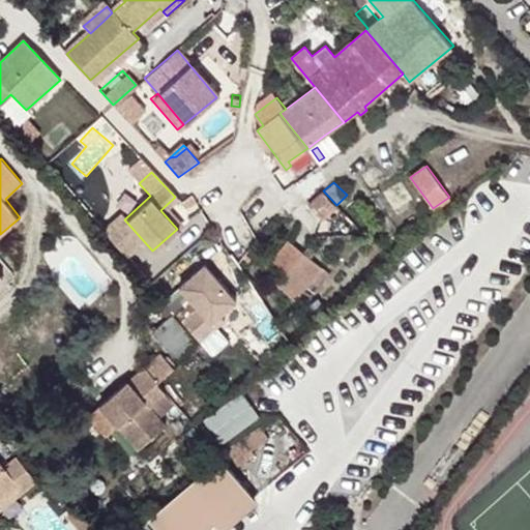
[(322,217),(336,205),(323,190),(308,204),(322,217)]
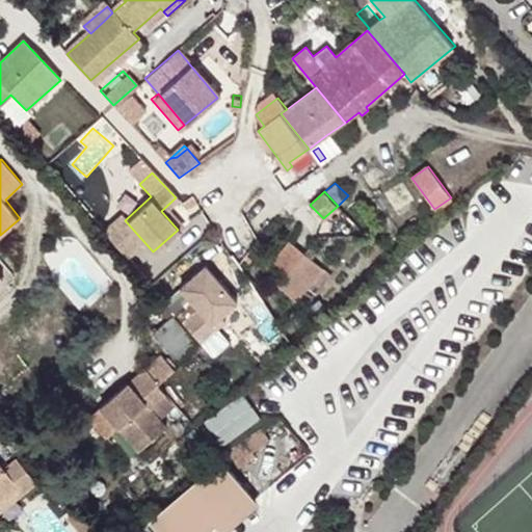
[(295,301),(295,300),(299,296),(304,291),(313,281),(322,267),(310,257),(306,254),(289,240),(269,265),(284,277),(276,286),(295,301)]
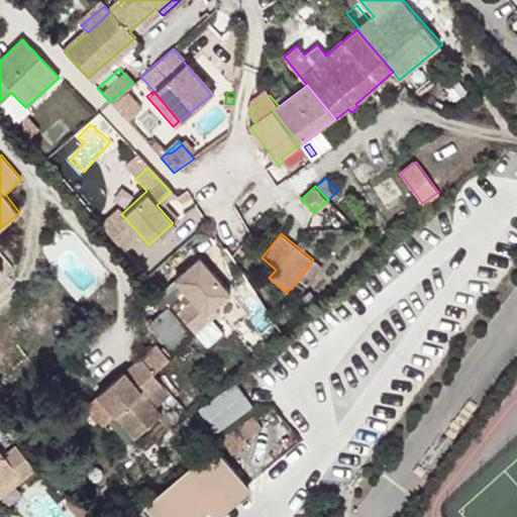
[(303,238),(297,246),(301,249),(307,242),(303,238)]
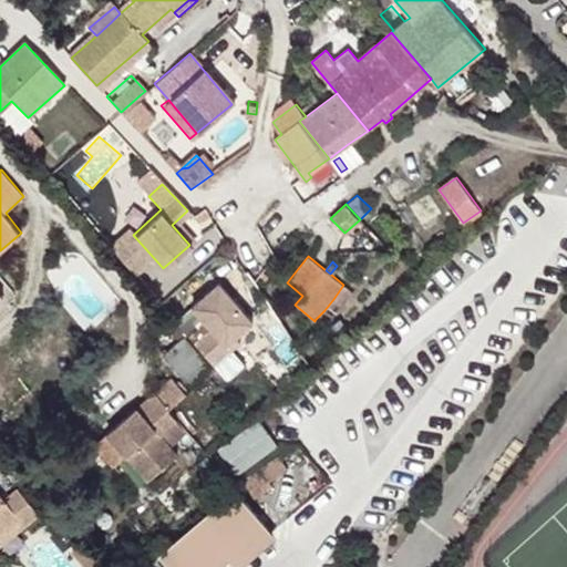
[(191,307),(210,330),(194,343),(214,367),(232,351),(226,344),(235,338),(251,323),(218,284),(191,307)]
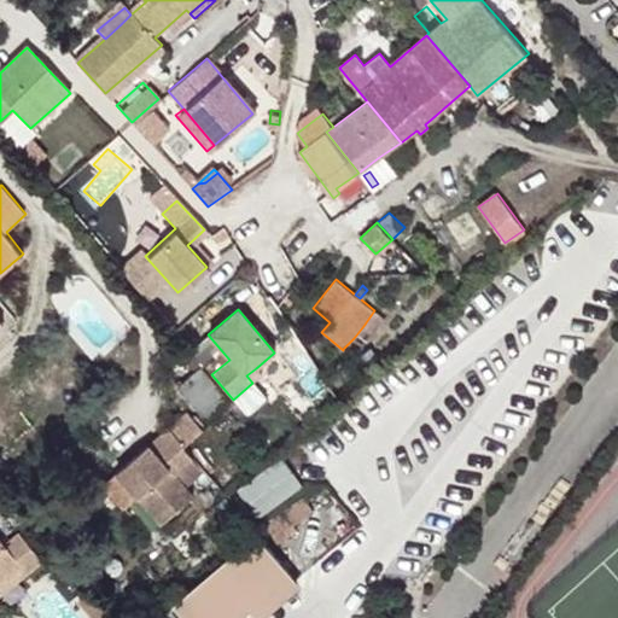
[(384,319),(374,310),(363,326),(373,333),(384,319)]
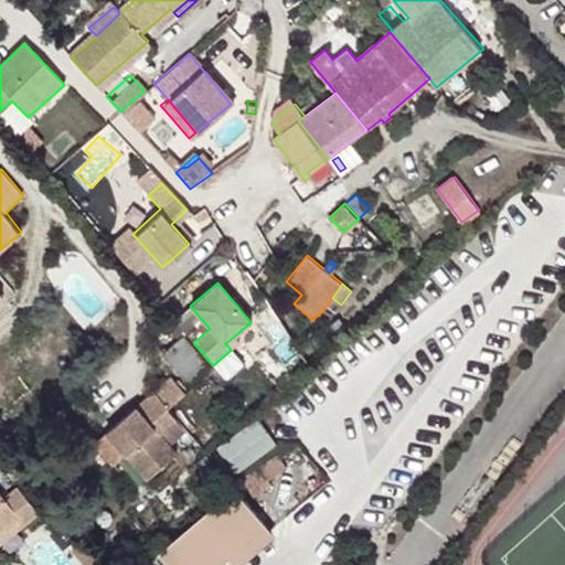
[(332,298),(323,309),(331,316),(341,305),(332,298)]
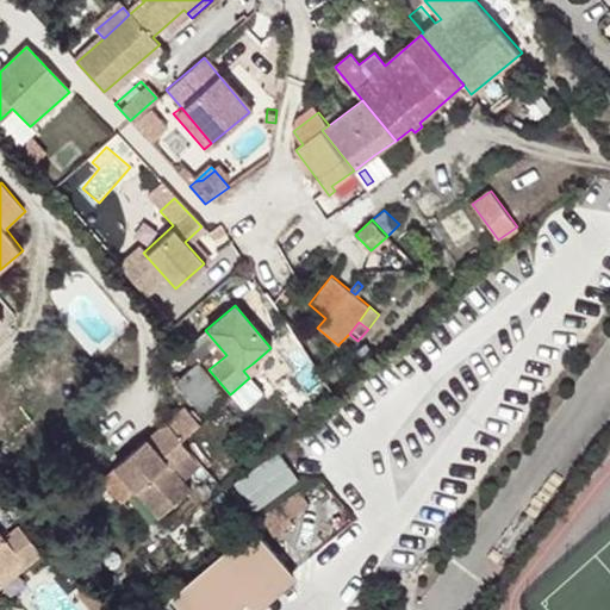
[(343,340),(338,344),(346,349),(350,346),(343,340)]
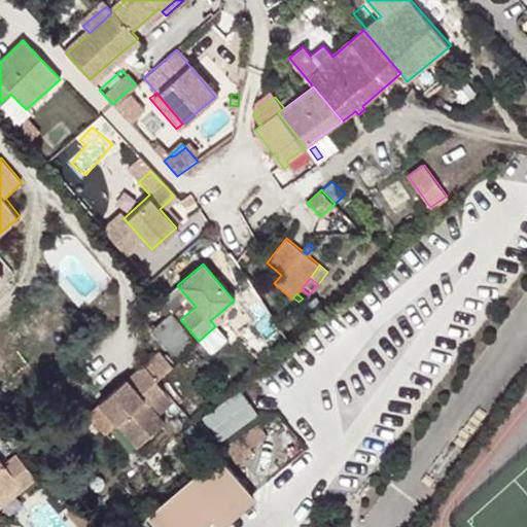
[(172,314),(153,329),(176,356),(195,341),(172,314)]
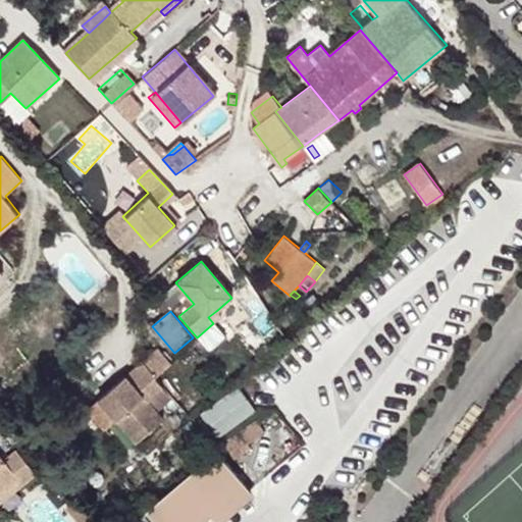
[(208,317),(213,323),(221,317),(216,311),(208,317)]
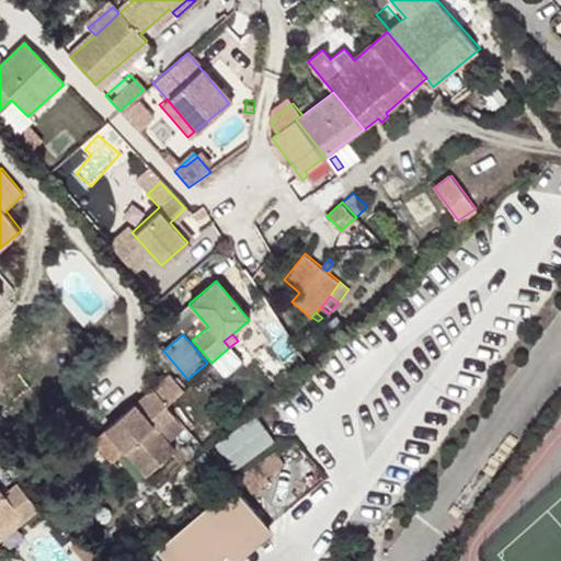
[(150,389),(163,404),(182,389),(169,373),(150,389)]
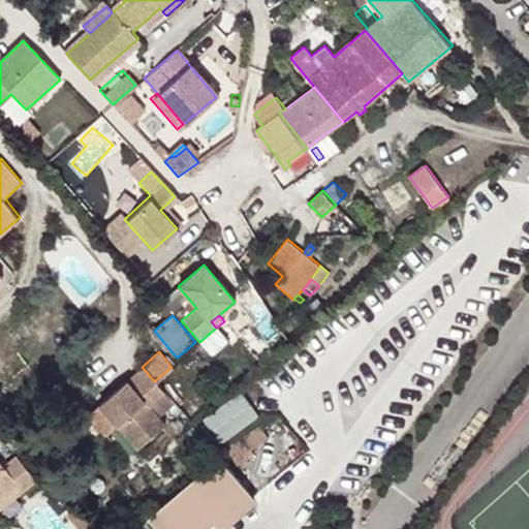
[(154,381),(142,367),(126,382),(134,393),(141,387),(153,402),(148,406),(157,416),(173,402),(154,381)]
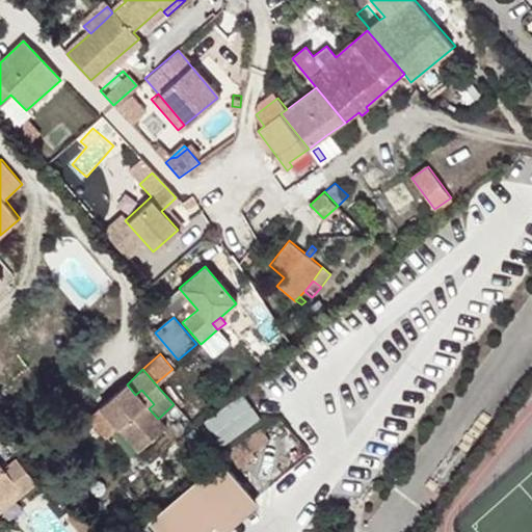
[(135,395),(127,384),(89,418),(107,437),(120,427),(138,449),(164,426),(158,419),(149,408),(154,404),(141,390),(135,395)]
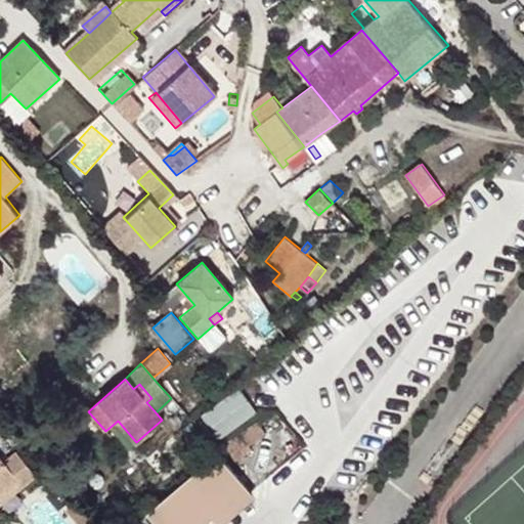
[(249,384),(212,409),(229,436),(267,409),(249,384)]
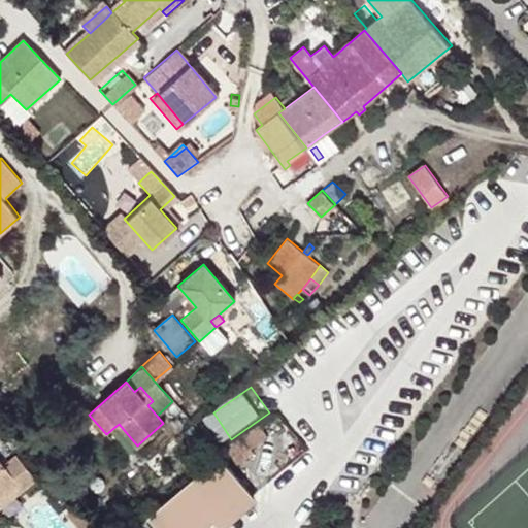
[(268,419),(226,444),(237,464),(254,454),(251,449),(276,433),(268,419)]
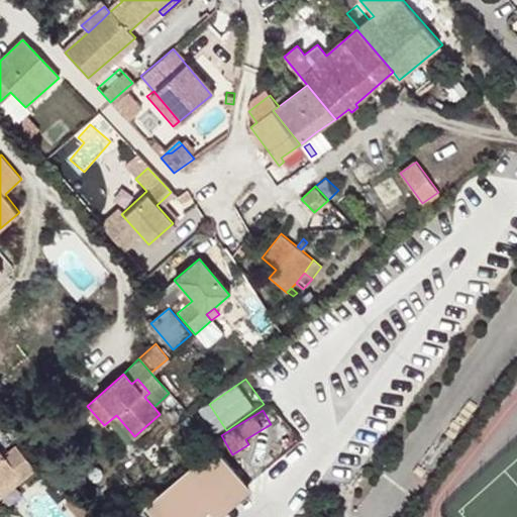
[(0,487),(17,474),(22,479),(33,470),(34,467),(17,445),(4,456),(0,450),(0,487)]
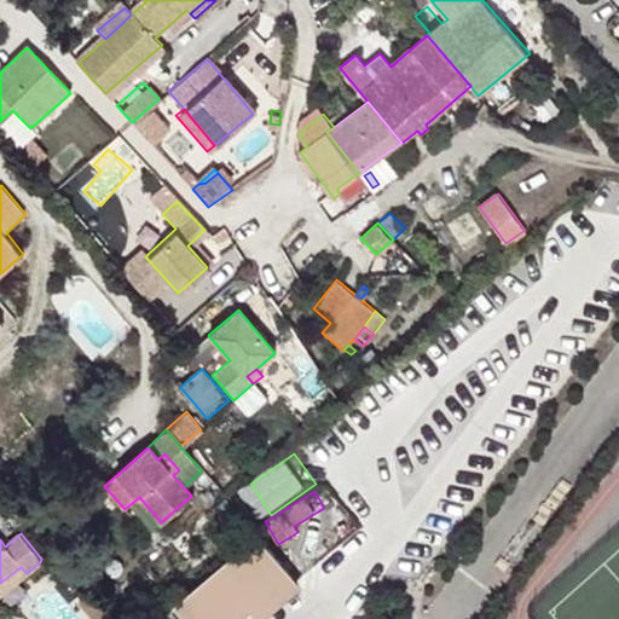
[(256,533),(174,603),(187,618),(238,618),(291,574),(256,533)]
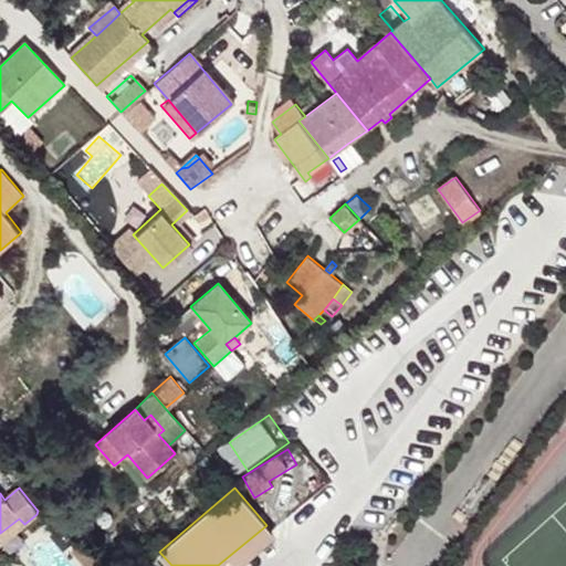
[(19,519),(0,533),(0,544),(24,524),(19,519)]
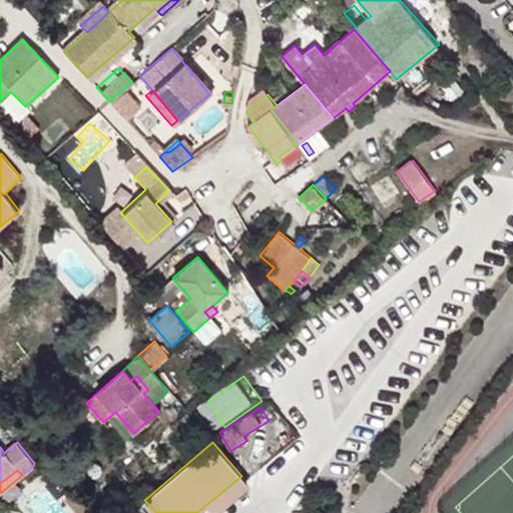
[(65,498),(78,512),(87,504),(74,490),(65,498)]
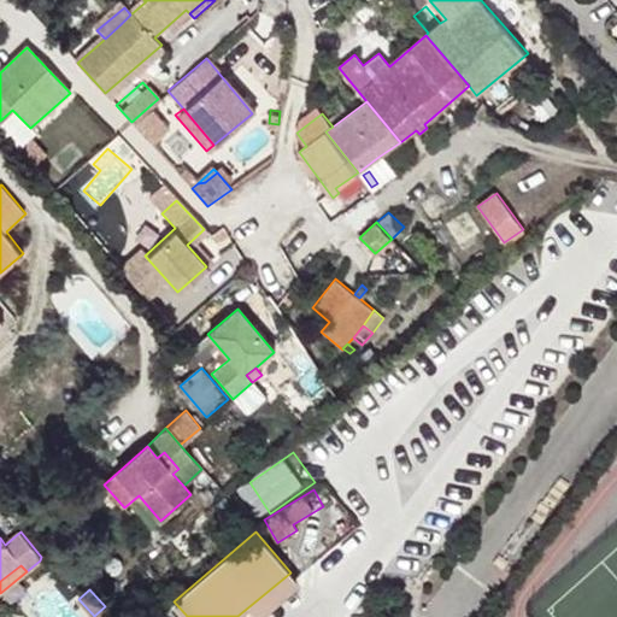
[(113,616),(105,606),(94,616),(93,616),(113,616)]
